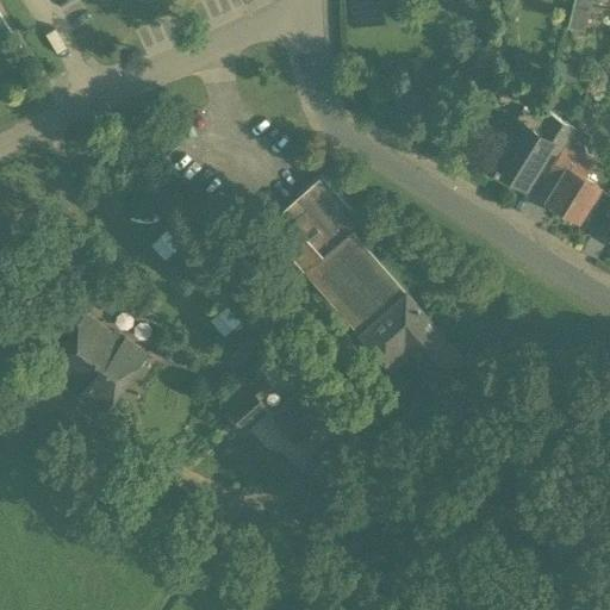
[(573,0),(567,27),(584,32),(591,0),(573,0)]
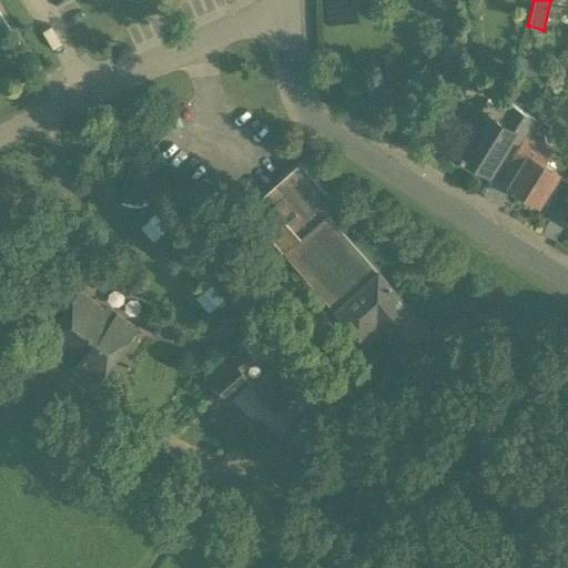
[(495,102),(487,114),(478,109),(454,152),(489,173),(511,139),(519,143),(536,118),(508,101),(505,108),(495,102)]
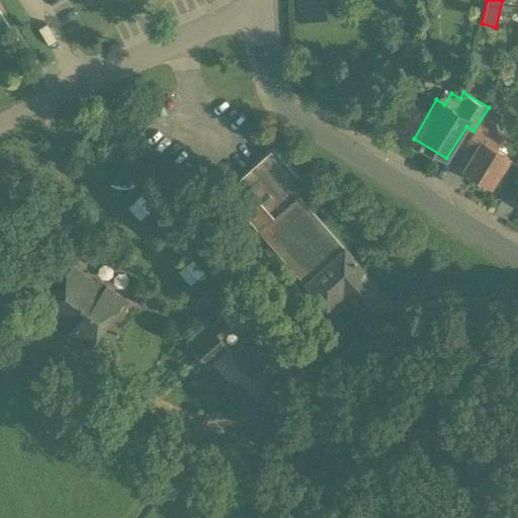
[(465,145),(476,151),(464,169),(491,186),(508,158),(497,152),(506,136),(494,127),(501,114),(495,110),(498,105),(492,101),(489,107),(473,131),(465,145)]
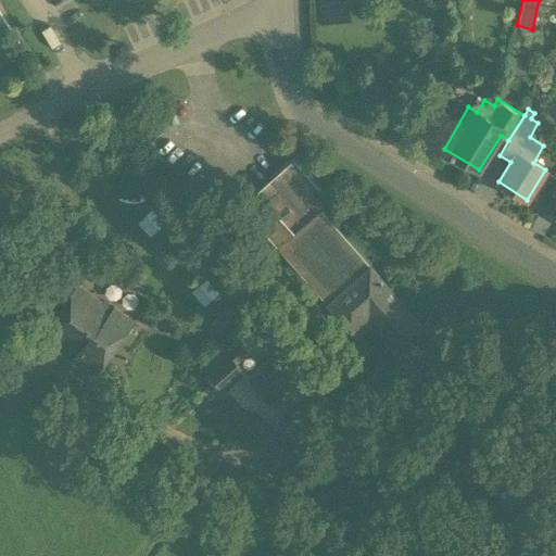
[(424,325),(369,264),(370,263),(323,209),(331,201),(293,159),(238,207),(247,217),(250,215),(327,302),(304,321),(344,368),(368,346),(351,327),(368,313),(399,346),(424,325)]
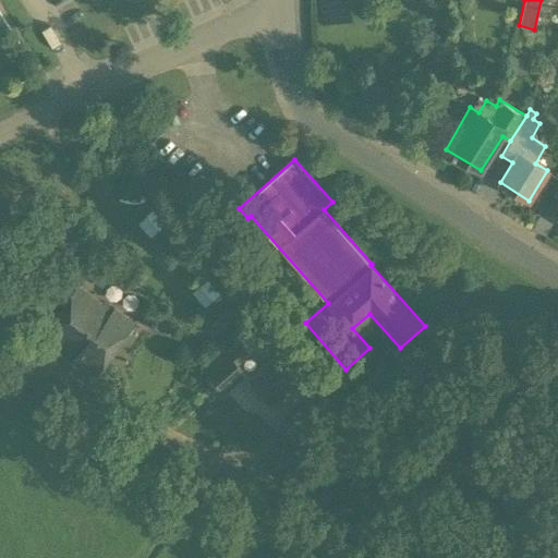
[(199,234),(229,266),(245,252),(215,220),(199,234)]
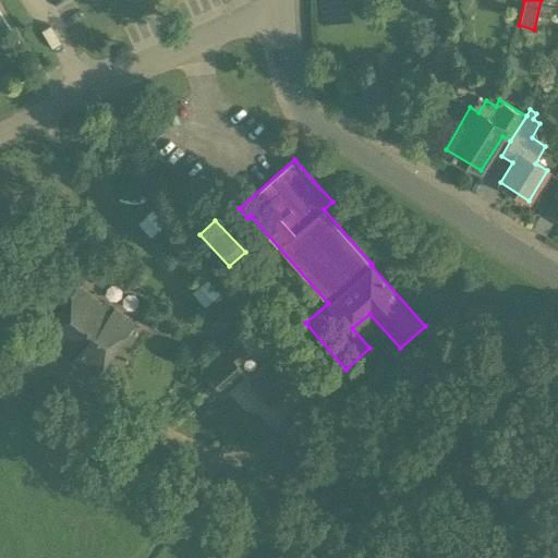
[(114,308),(111,312),(81,288),(47,329),(77,354),(74,359),(96,374),(134,323),(114,308)]
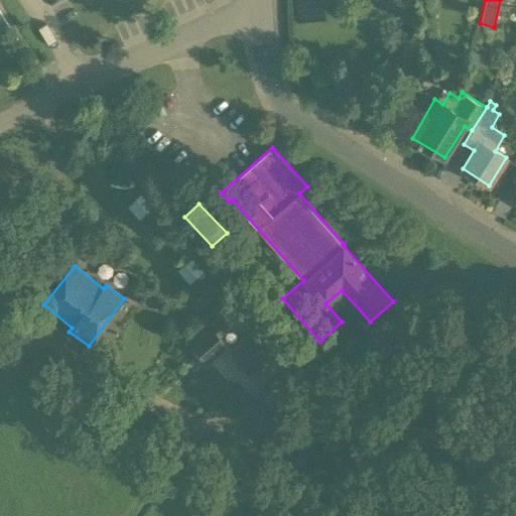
[(245,288),(227,304),(242,321),(260,305),(245,288)]
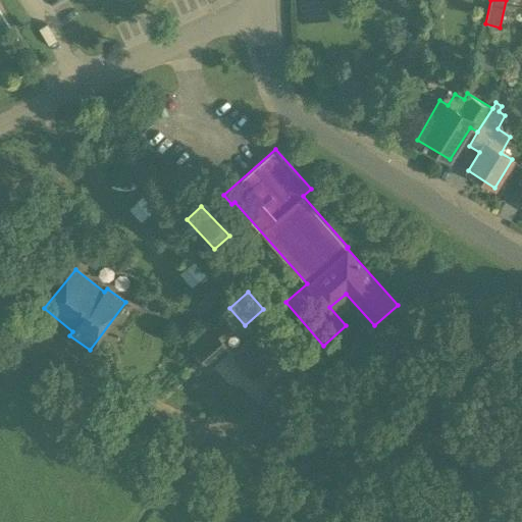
[(222,342),(231,333),(222,323),(195,349),(211,366),(229,350),(222,342)]
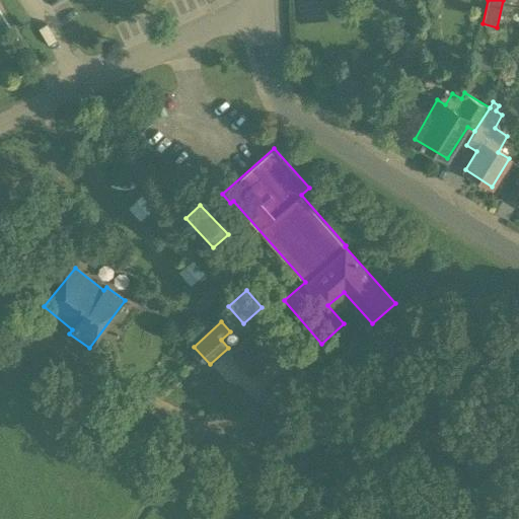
[(232,353),(253,376),(284,349),(263,325),(232,353)]
